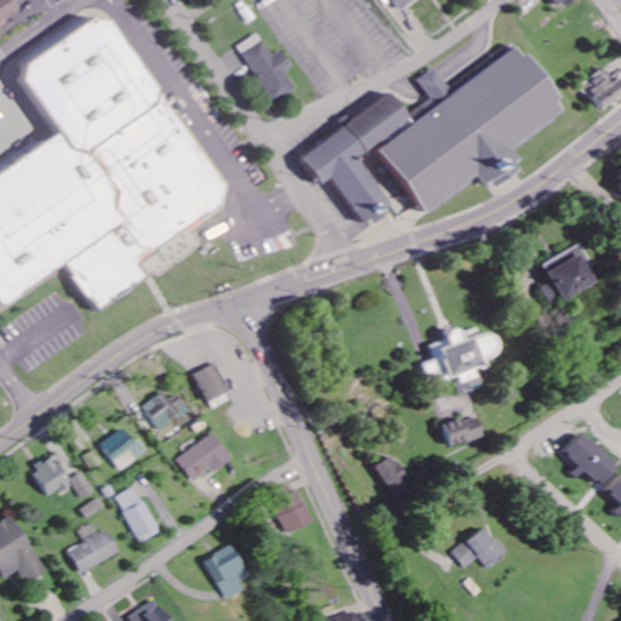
[(0,0),(0,24),(21,12),(12,0),(0,0)]
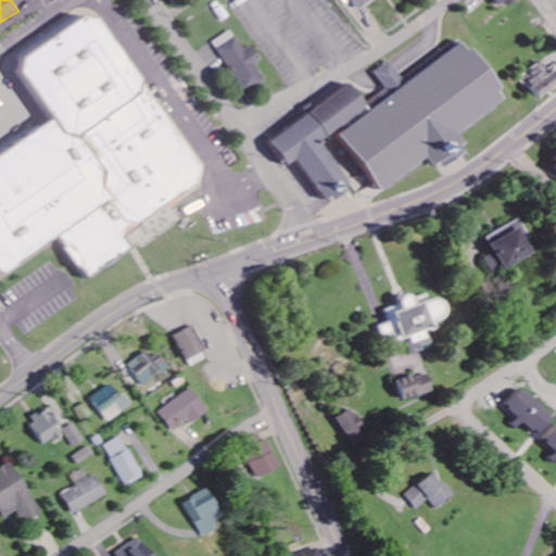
[(348,0),(356,10),(368,0),(348,0)]
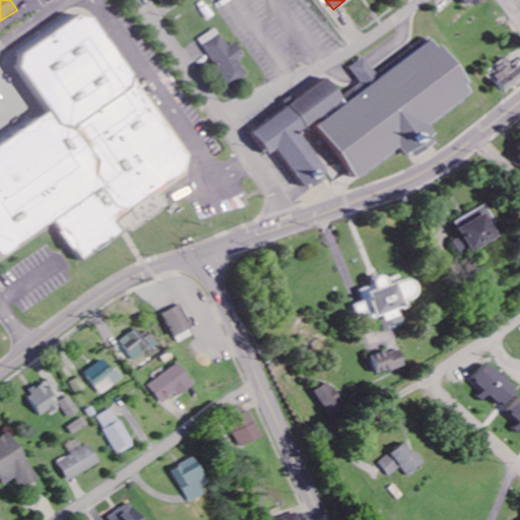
[(479,0),(461,0),(467,8),(479,0)]
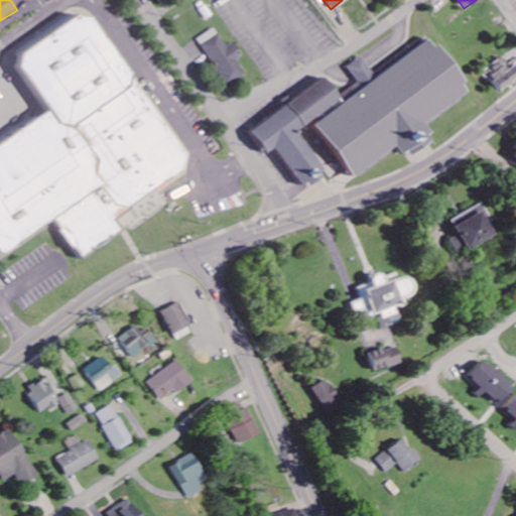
[(78,258),(121,232),(112,217),(189,169),(92,9),(15,56),(49,114),(0,144),(0,253),(54,220),(78,258)]
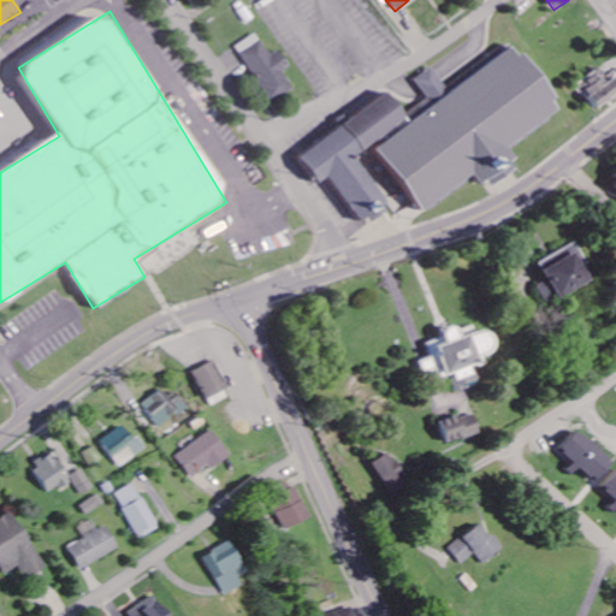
[(238,47),(273,105),(296,92),(285,72),(291,69),(282,51),(272,55),(259,35),(238,47)]
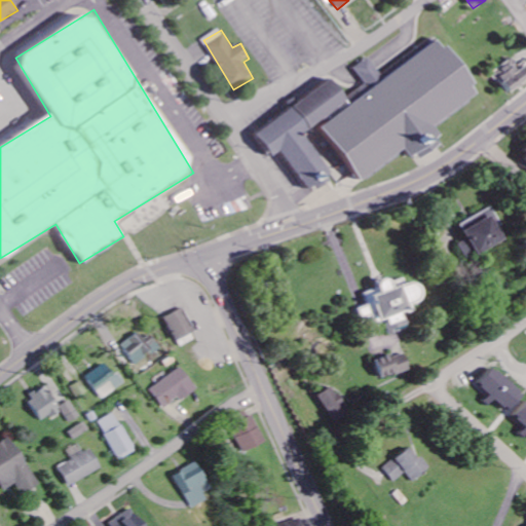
[(252,133),(325,78),(344,105),(433,38),(474,94),(428,127),(436,137),(407,157),(401,148),(357,181),(313,122),(298,134),(330,176),(308,191),(276,148),(268,154),(252,133)]
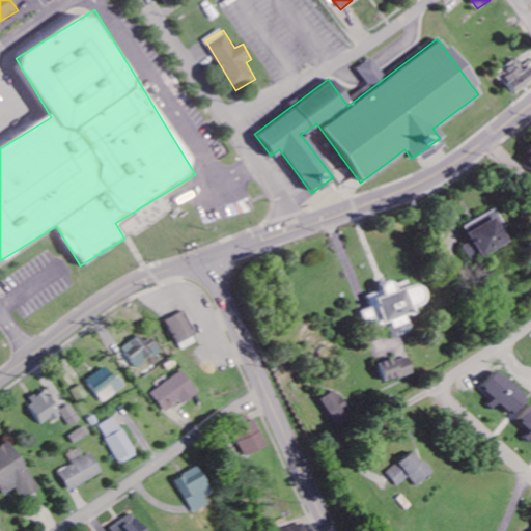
[(530,82),(530,63),(524,68),(519,60),(500,72),(513,93),(530,82)]
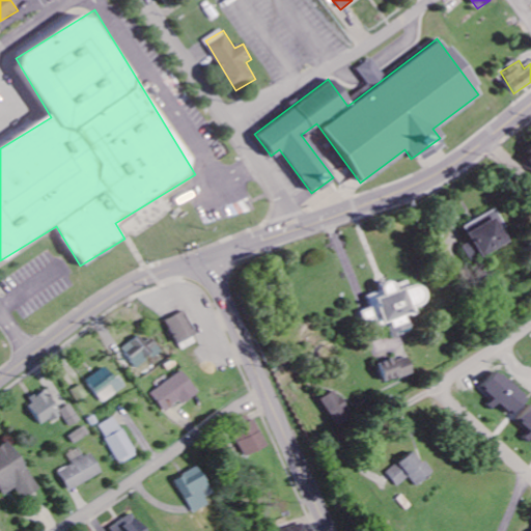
[(530,142),(530,163),(521,154),(530,142)]
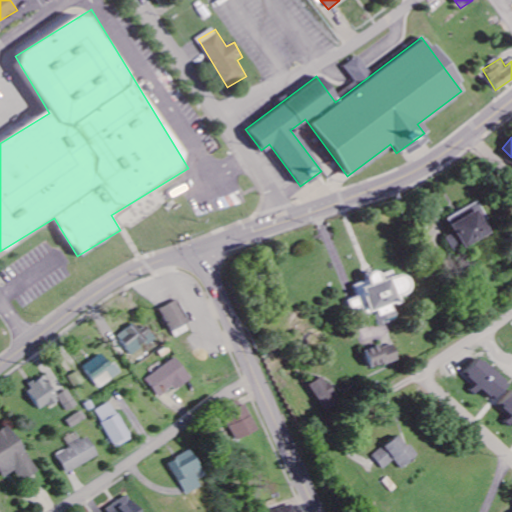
[(446,219),(453,234),(445,238),(452,253),(489,235),(483,222),(486,221),(478,203),(446,219)]
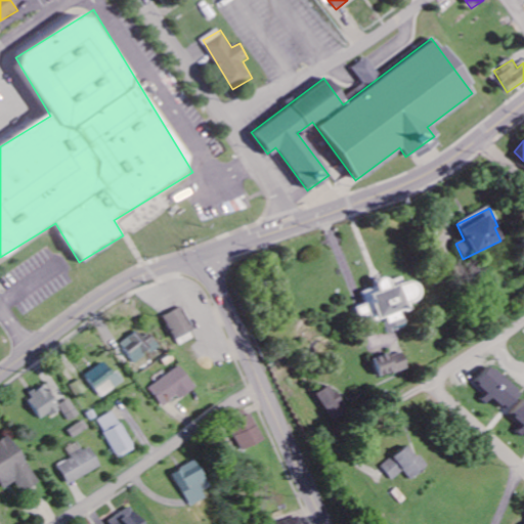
[(408,328),(404,313),(409,311),(407,305),(421,301),(415,280),(402,285),(400,276),(376,285),(377,288),(361,292),(365,305),(357,308),(360,318),(372,315),(374,322),(383,320),(387,334),(408,328)]
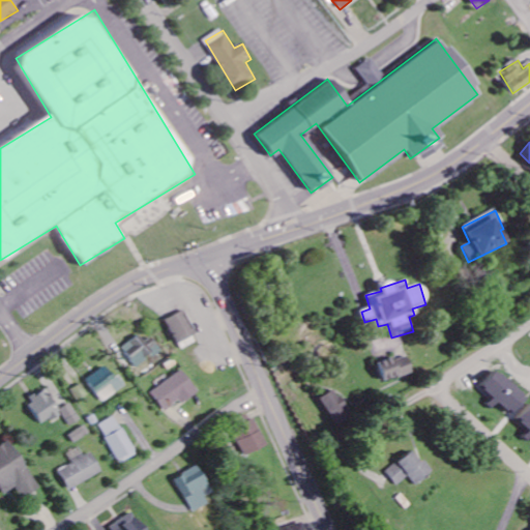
[(138,366),(155,352),(140,334),(122,349),(138,366)]
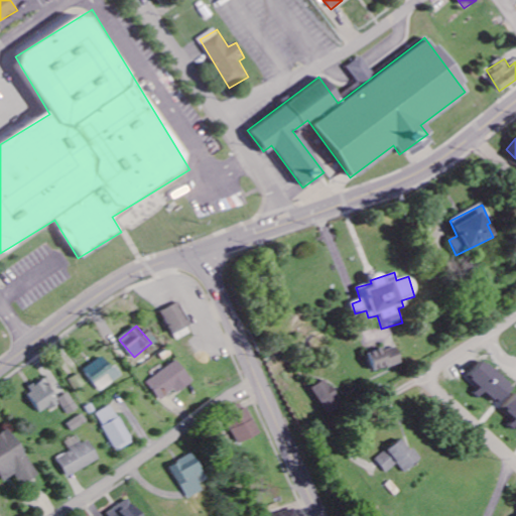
[(368,354),(375,373),(402,363),(397,347),(385,352),(384,349),(368,354)]
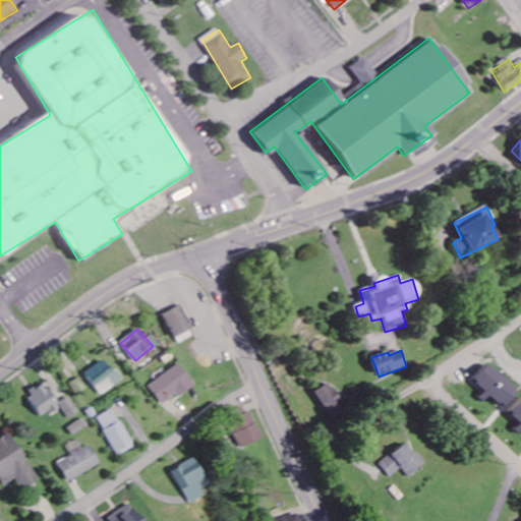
[(101,396),(123,381),(116,369),(111,372),(104,361),(85,373),(101,396)]
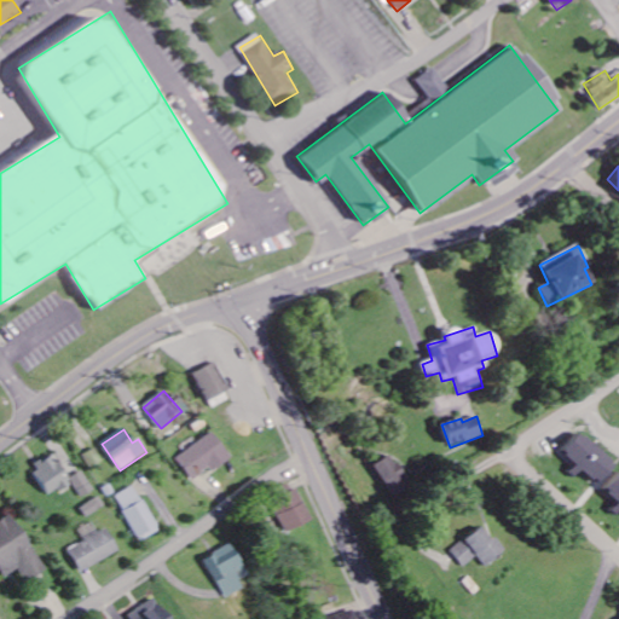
[(191,481),(209,470),(210,473),(231,461),(215,434),(177,457),(191,481)]
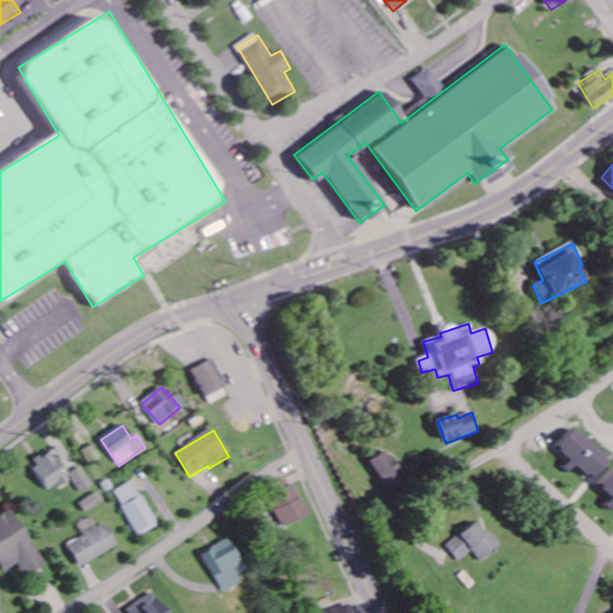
[(596,480),(612,460),(574,431),(559,449),(576,462),(575,465),(596,480)]
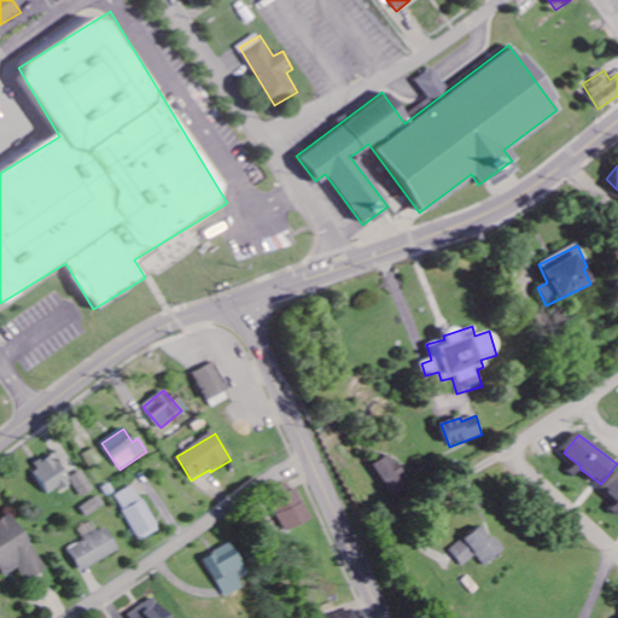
[(52,496),(74,483),(56,454),(34,467),(52,496)]
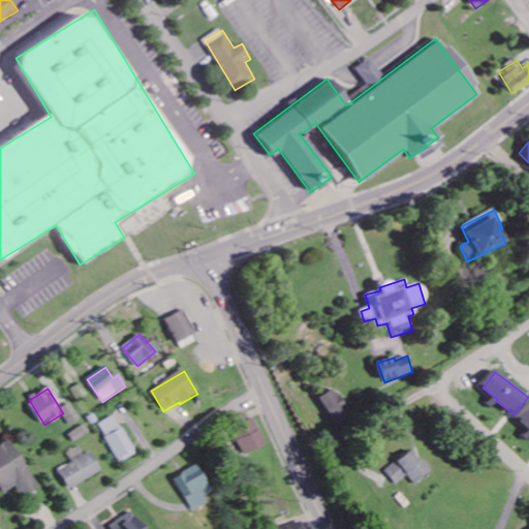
[(336,426),(351,416),(337,390),(321,398),(336,426)]
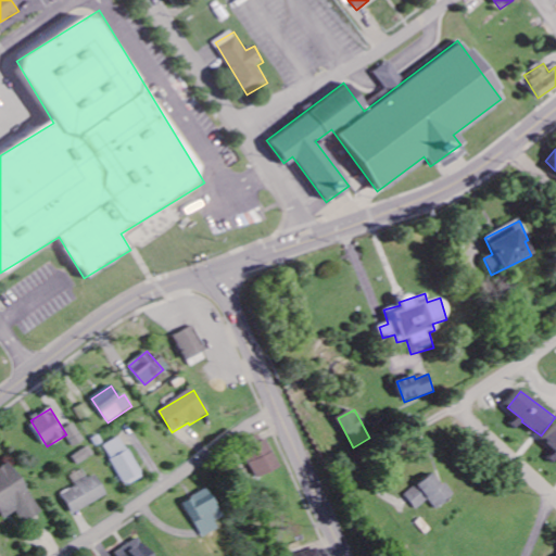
[(74,447),(85,441),(75,425),(64,430),(74,447)]
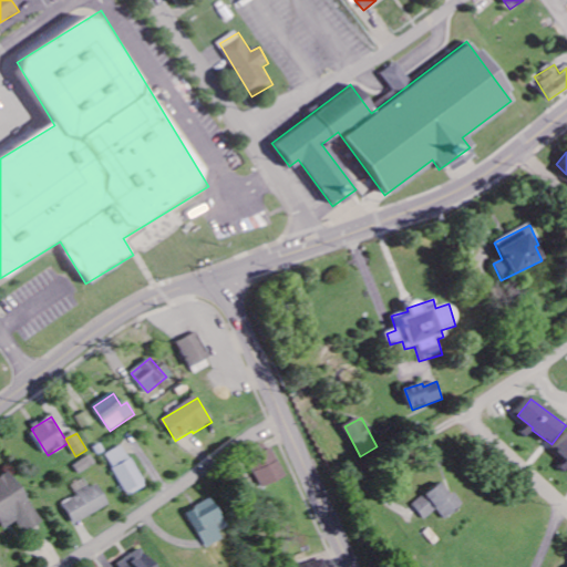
[(566,435),(555,449),(566,460),(566,435)]
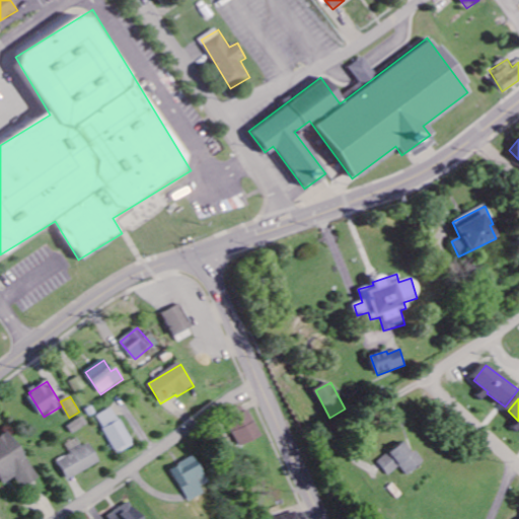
[(235,410),(237,417),(228,420),(238,447),(260,439),(248,404),(235,410)]
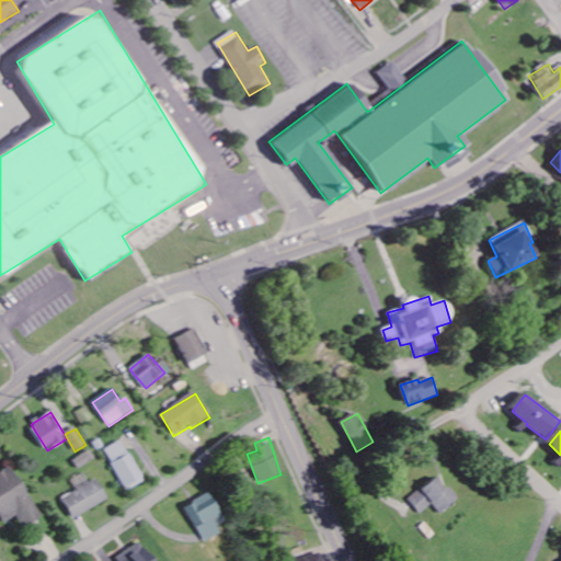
[(126,492),(144,482),(121,441),(103,450),(126,492)]
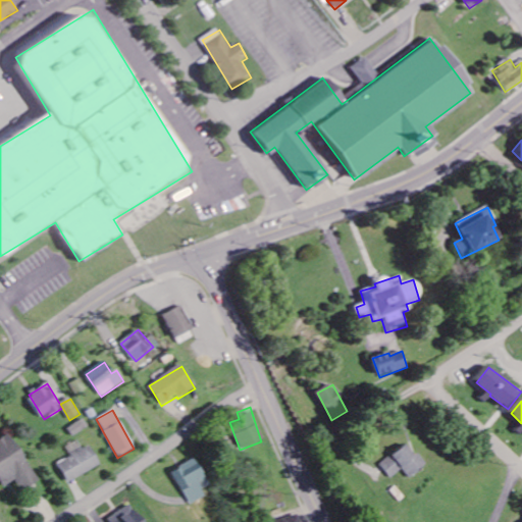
[(39,481),(9,434),(0,439),(0,486),(1,488),(15,480),(22,491),(39,481)]
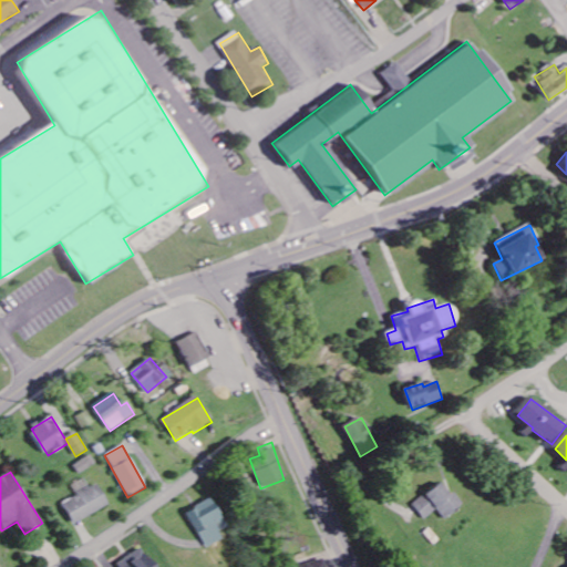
[(412,504),(423,521),(437,511),(443,521),(464,505),(456,493),(452,496),(443,483),(412,504)]
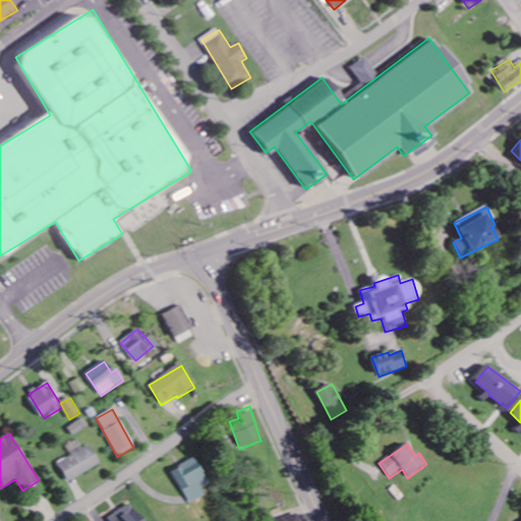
[(66,481),(100,468),(93,448),(58,461),(66,481)]
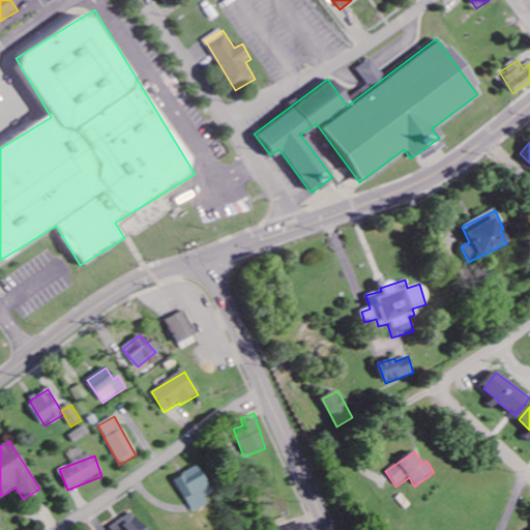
[(207,505),(204,497),(210,494),(199,468),(175,478),(190,512),(207,505)]
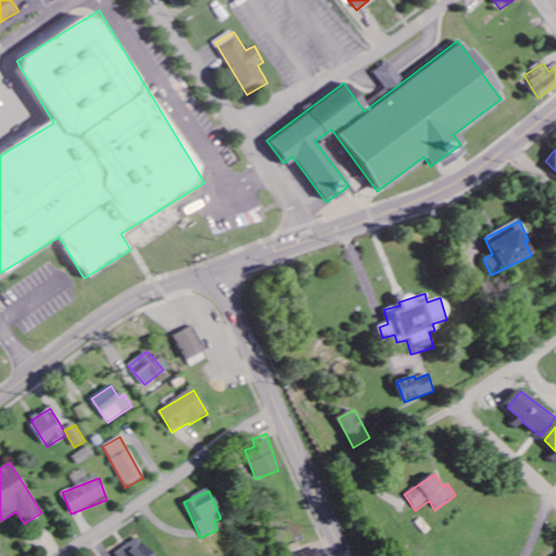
[(151,555),(140,538),(117,552),(119,555),(151,555)]
